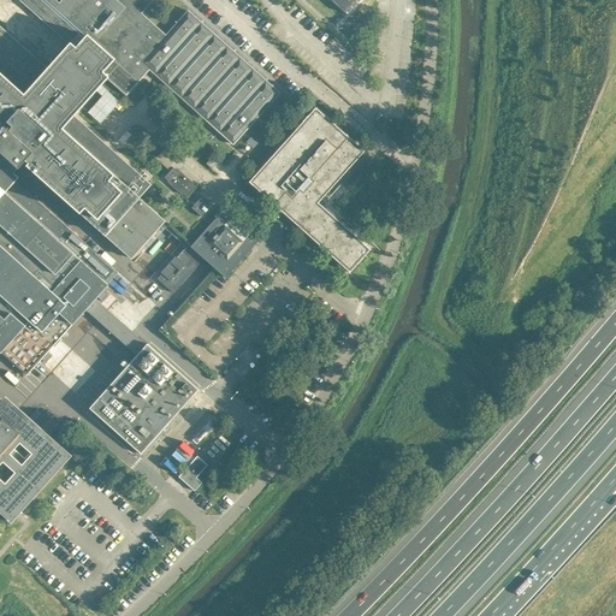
[(0,511),(11,522),(71,455),(57,443),(53,446),(0,398),(0,351),(17,367),(27,375),(37,362),(107,285),(107,284),(118,272),(72,232),(15,181),(18,177),(13,173),(17,167),(18,169),(24,161),(28,164),(27,165),(131,259),(161,225),(185,247),(177,258),(176,256),(161,272),(163,273),(158,279),(173,292),(189,276),(182,268),(194,254),(200,260),(202,256),(203,259),(225,278),(259,240),(225,208),(191,246),(138,199),(150,184),(73,116),(96,90),(101,84),(107,78),(126,95),(149,70),(154,75),(157,77),(234,144),(279,93),(188,11),(166,35),(141,13),(153,0),(18,0),(69,43),(47,69),(0,27),(0,511)]
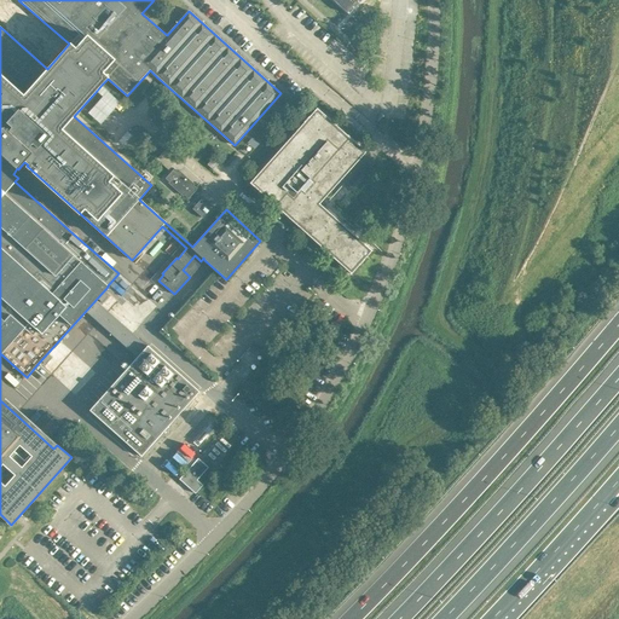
[(333,0),(348,15),(360,0),(333,0)]
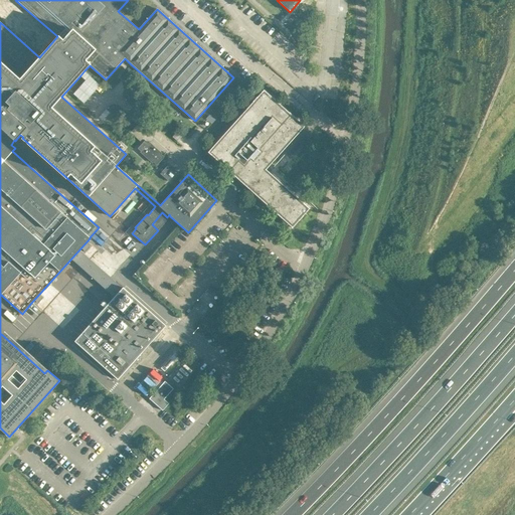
[(264,90),(261,93),(256,97),(252,102),(208,152),(229,172),(233,176),(234,175),(292,227),(299,220),(303,216),(303,215),(310,208),(309,207),(309,208),(266,169),(305,126),(297,120),(289,112),(289,113),(264,90)]
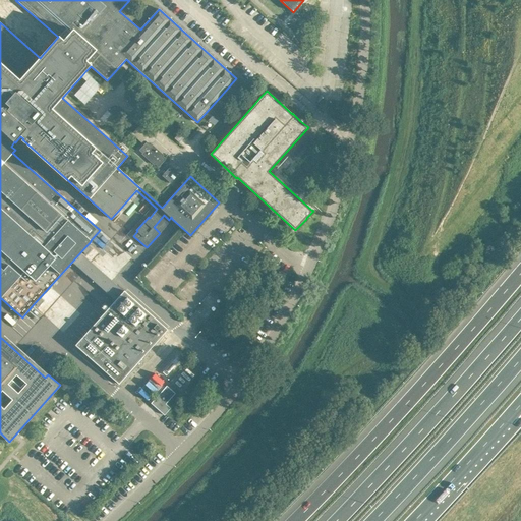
[(139,125),(132,133),(141,142),(150,134),(139,125)]
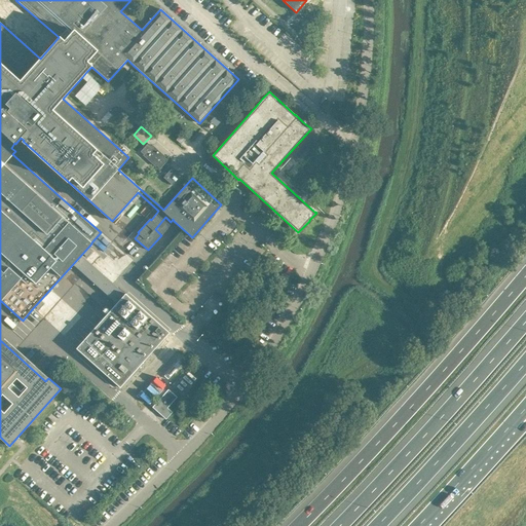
[(181,135),(177,140),(181,144),(186,139),(181,135)]
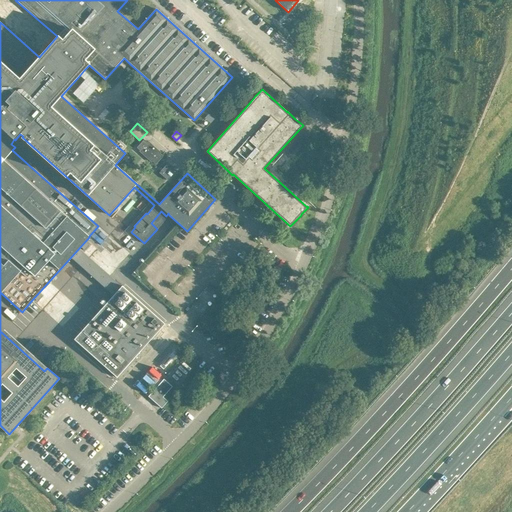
[(144,139),(137,147),(140,150),(139,151),(151,162),(152,161),(156,164),(163,156),(160,153),(161,152),(148,141),(147,142),(144,139)]
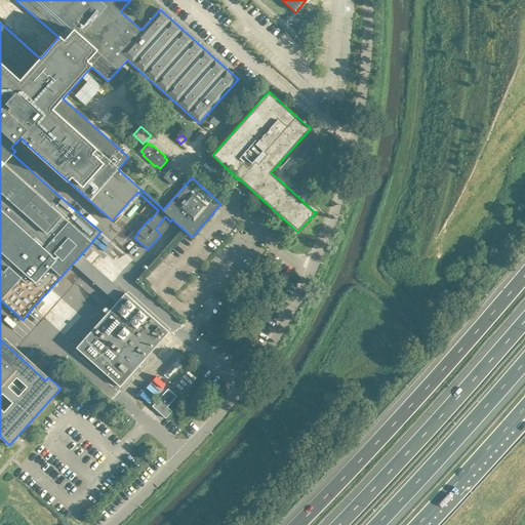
[(172,166),(169,170),(163,177),(171,185),(180,174),(172,166)]
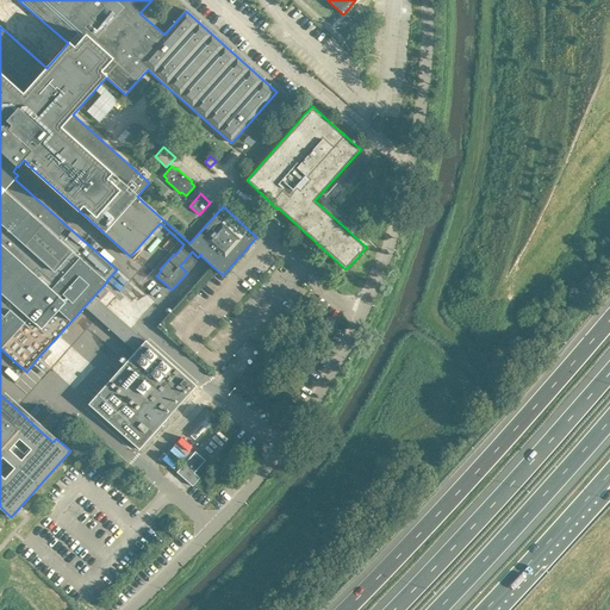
[(145,341),(88,404),(139,449),(197,386),(145,341)]
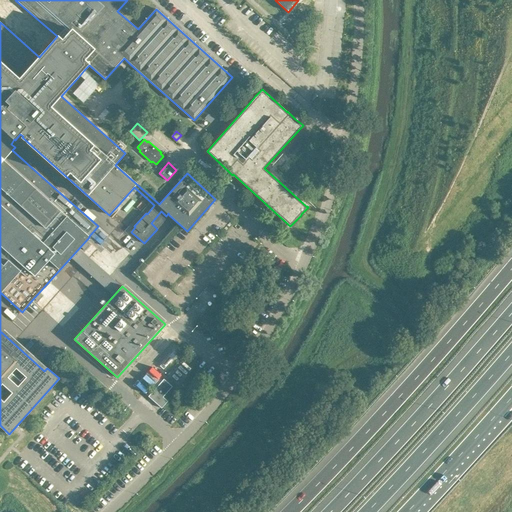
[(208,308),(203,314),(205,316),(211,310),(208,308)]
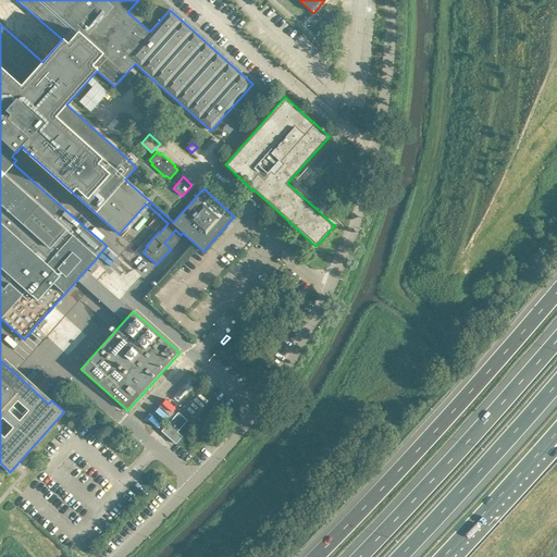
[(192,379),(173,398),(177,403),(195,382),(192,379)]
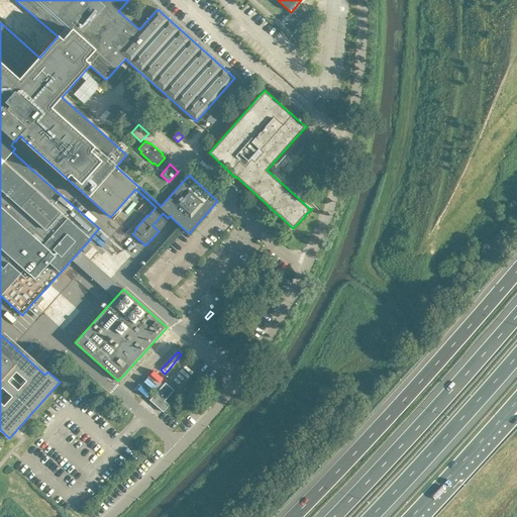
[(166,383),(149,400),(164,412),(170,405),(165,401),(174,390),(166,383)]
